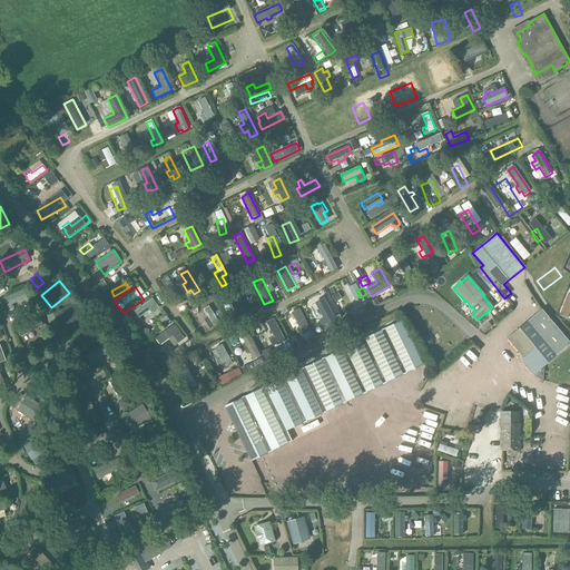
[(354,290),(347,293),(357,311),(363,308),(354,290)]
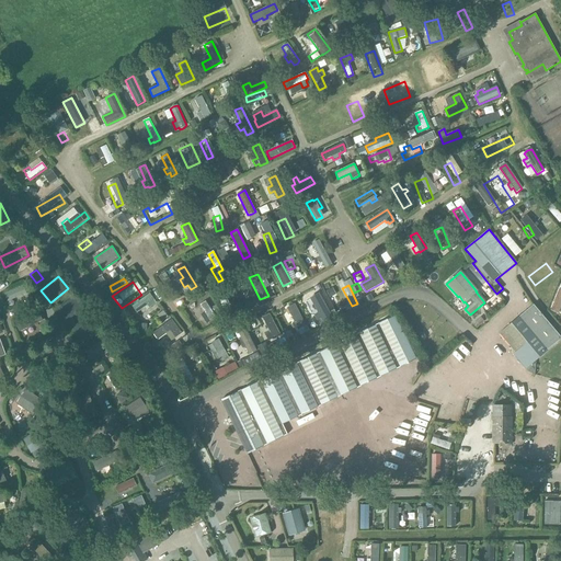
[(149,308),(157,304),(150,294),(133,307),(137,313),(148,306),(149,308)]
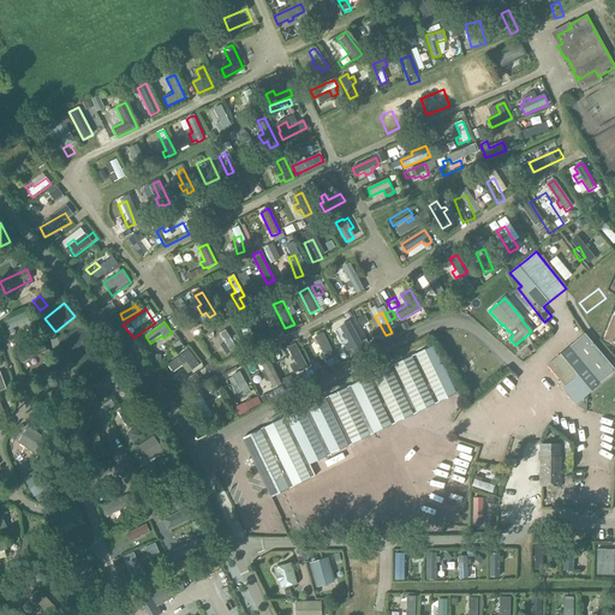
[(93,336),(82,323),(63,340),(73,353),(93,336)]
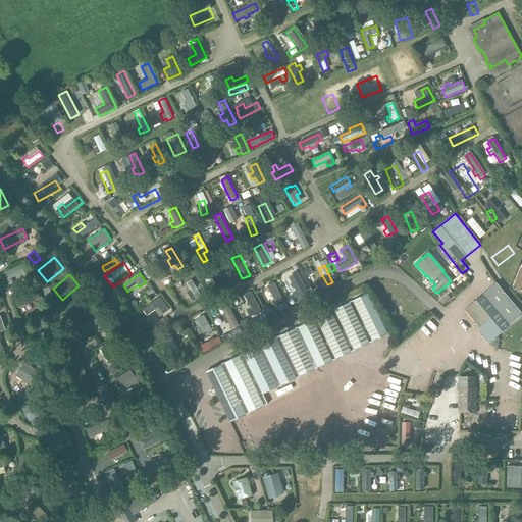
[(201,279),(208,298),(214,295),(207,277),(201,279)]
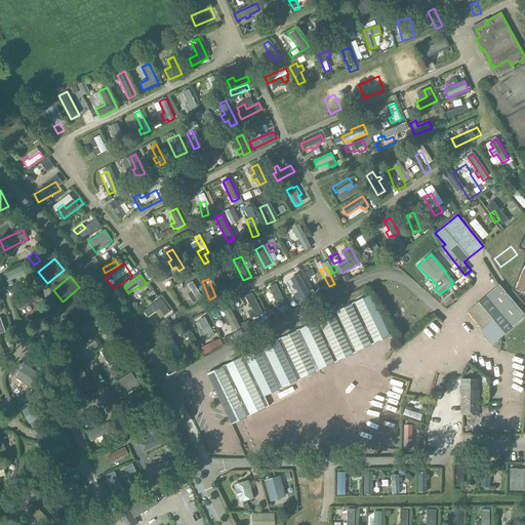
[(296,299),(301,296),(293,281),(288,283),(296,299)]
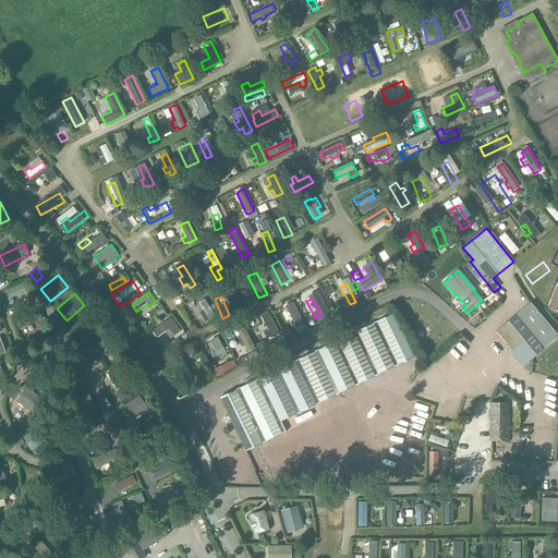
[(206,322),(215,316),(205,300),(199,303),(204,311),(201,313),(206,322)]
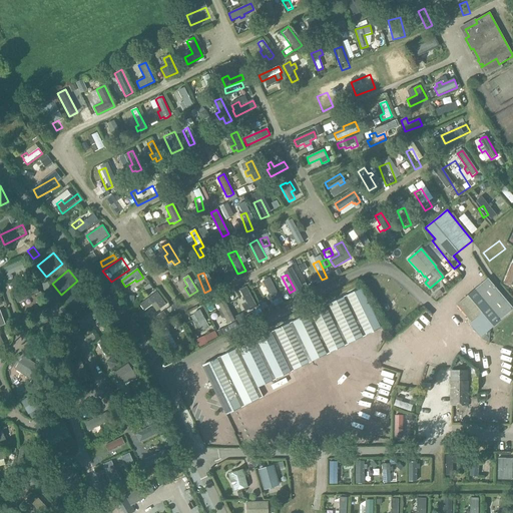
[(512,308),(488,279),(457,305),(471,323),(469,325),(482,340),(489,344),(490,330),(501,321),(500,320),(512,309),(512,308)]
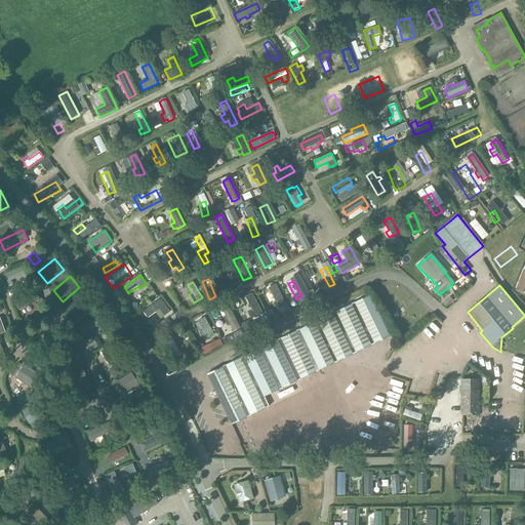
[(270,292),(277,315),(284,313),(277,290),(270,292)]
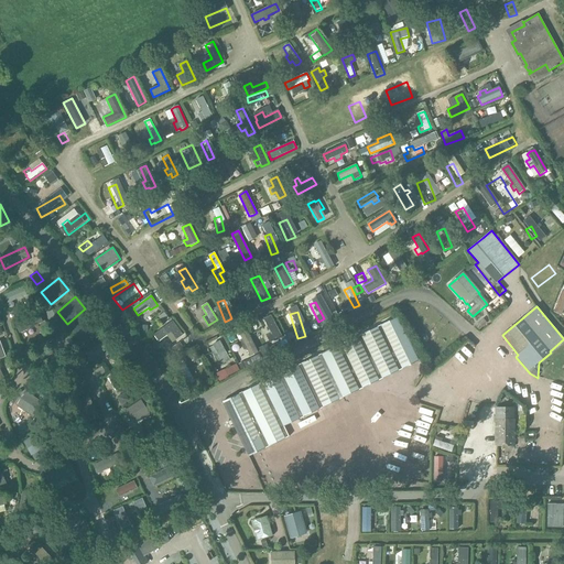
[(39,314),(15,325),(20,334),(43,322),(39,314)]
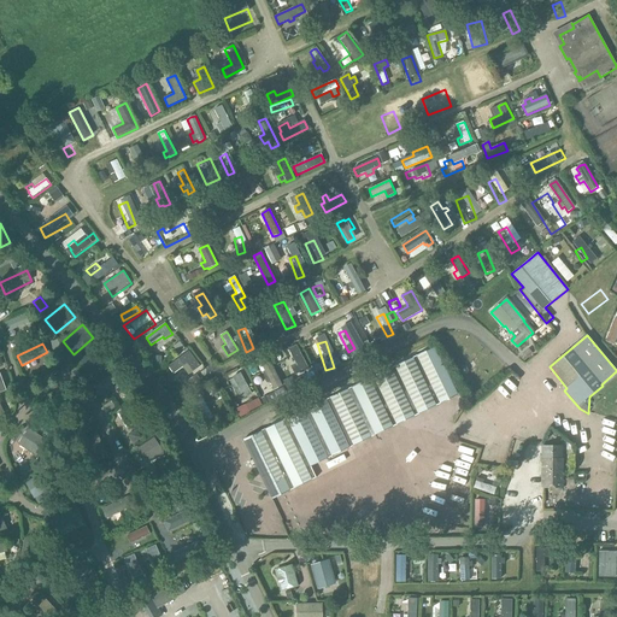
[(297,345),(288,350),(297,366),(292,369),(295,375),(300,372),(301,374),(309,369),(297,345)]
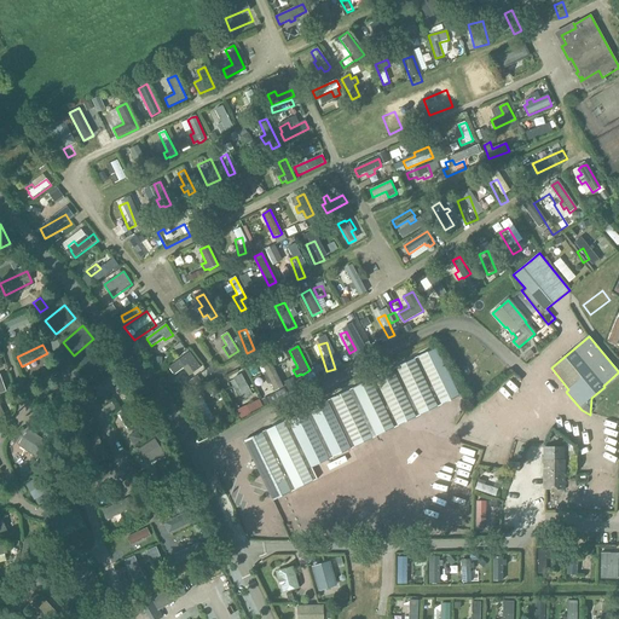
[(273,501),(295,490),(317,479),(312,468),(460,395),(437,348),(244,441),(273,501)]
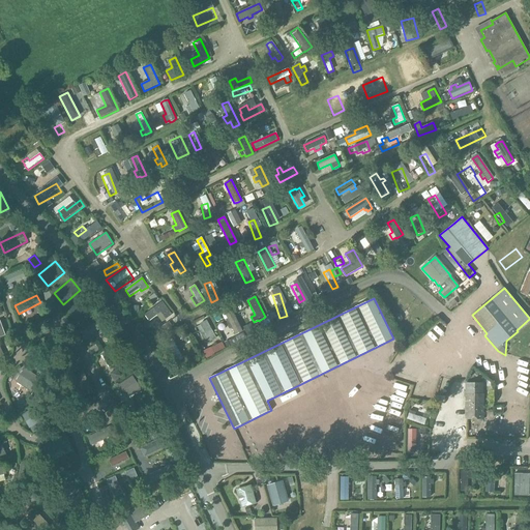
[(163,301),(144,315),(149,321),(160,313),(166,319),(172,315),(163,301)]
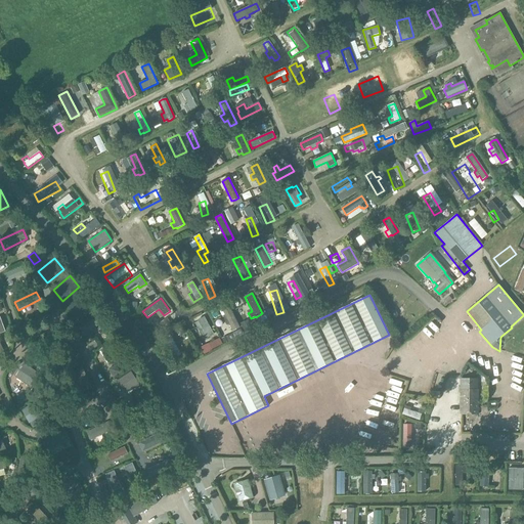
[(228,305),(221,308),(227,320),(225,321),(227,325),(229,324),(232,332),(239,328),(228,305)]
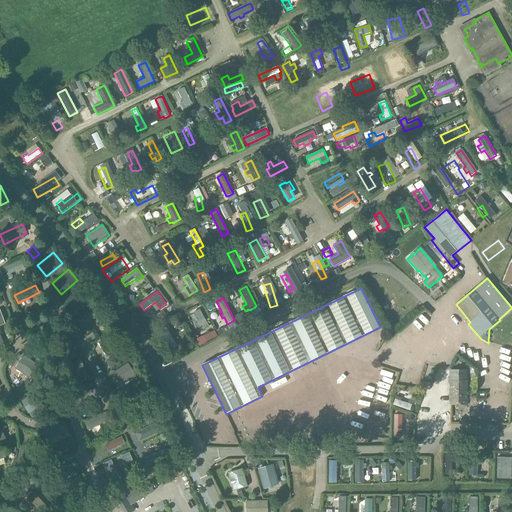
[(207,320),(212,331),(221,327),(216,317),(207,320)]
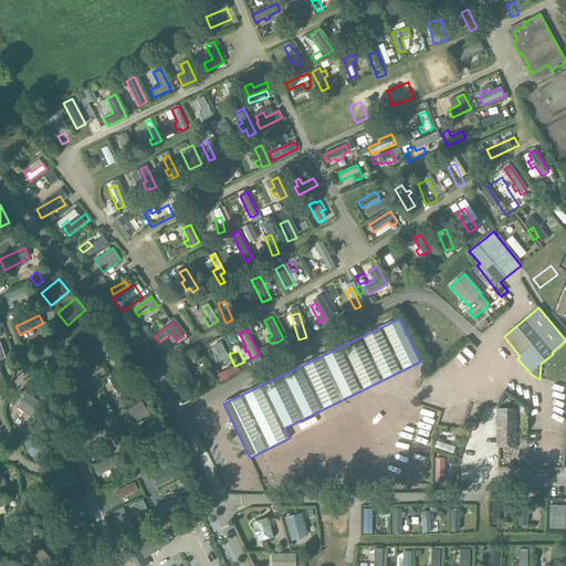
[(61,358),(46,365),(53,379),(67,374),(61,358)]
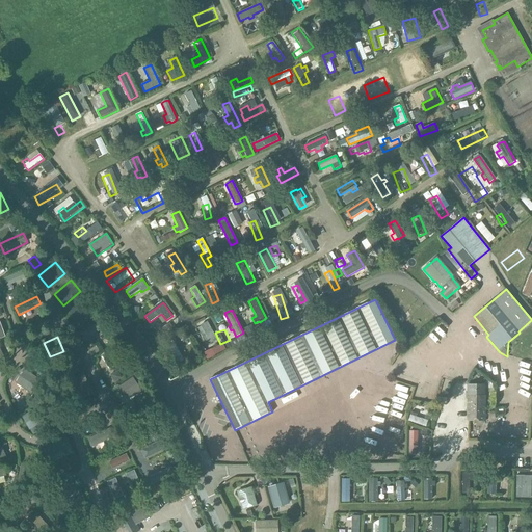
[(232,354),(241,350),(238,345),(230,349),(232,354)]
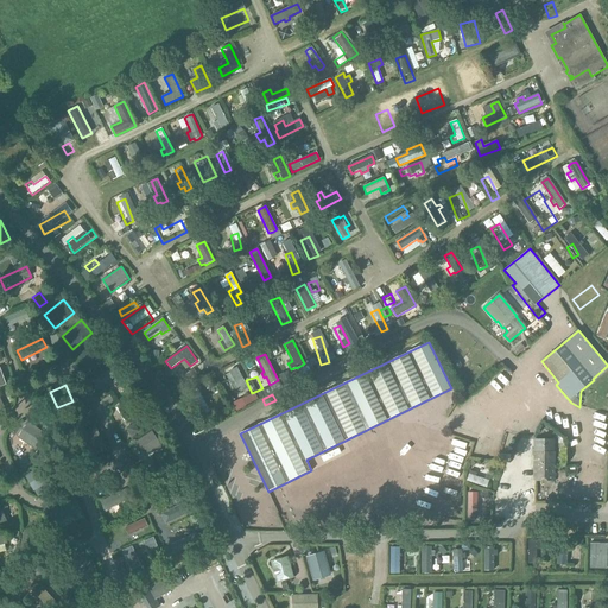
[(485,396),(482,401),(492,406),(495,399),(485,396)]
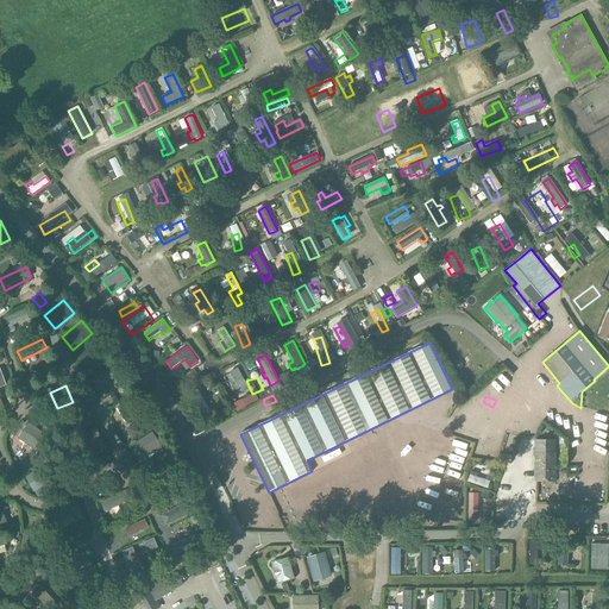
[(132,397),(117,407),(126,422),(142,412),(132,397)]
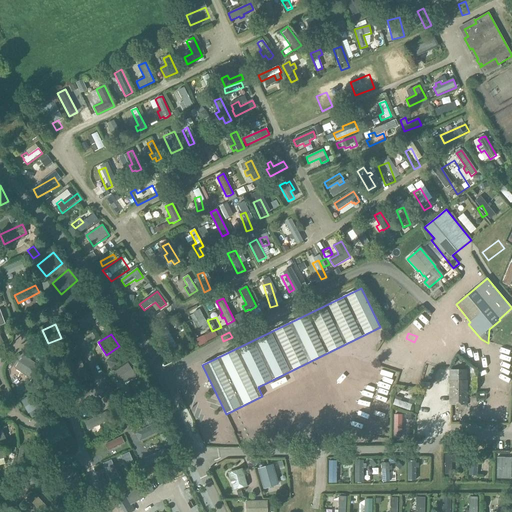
[(175,350),(165,334),(158,339),(164,348),(165,348),(169,354),(175,350)]
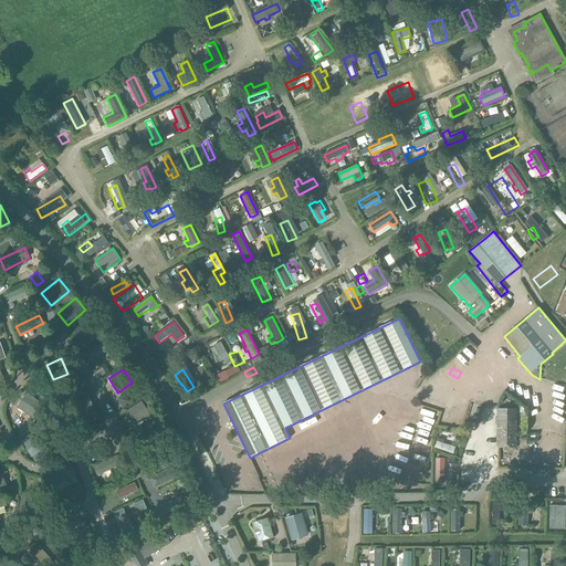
[(513,381),(516,377),(509,371),(505,377),(513,381)]
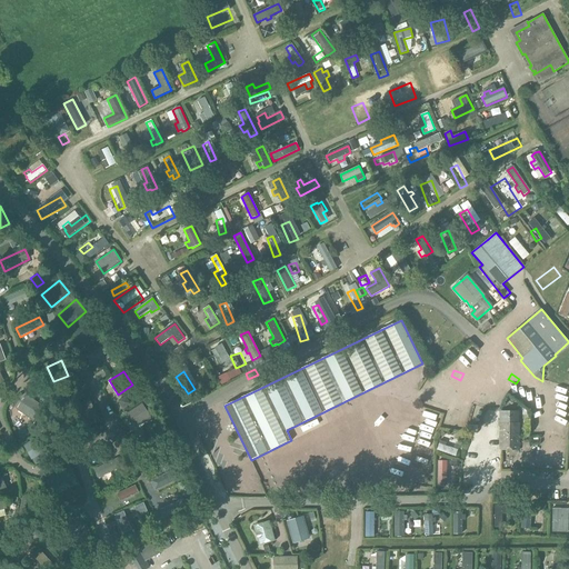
[(453,393),(458,382),(447,377),(442,389),(453,393)]
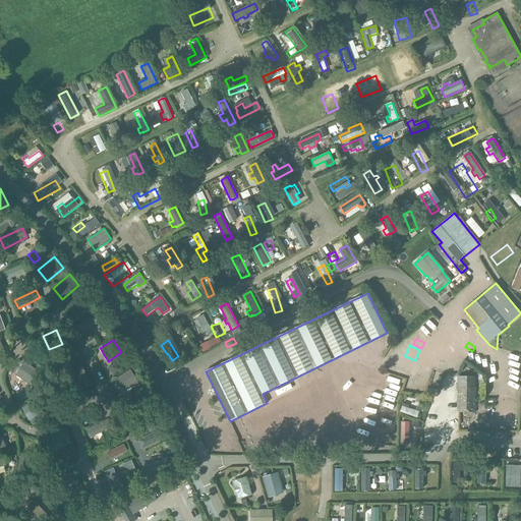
[(518,359),(520,353),(505,348),(503,354),(518,359)]
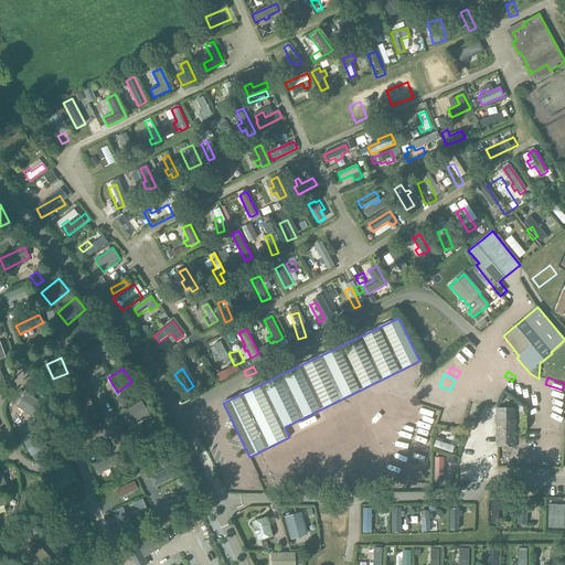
[(388,403),(405,390),(400,382),(382,396),(388,403)]
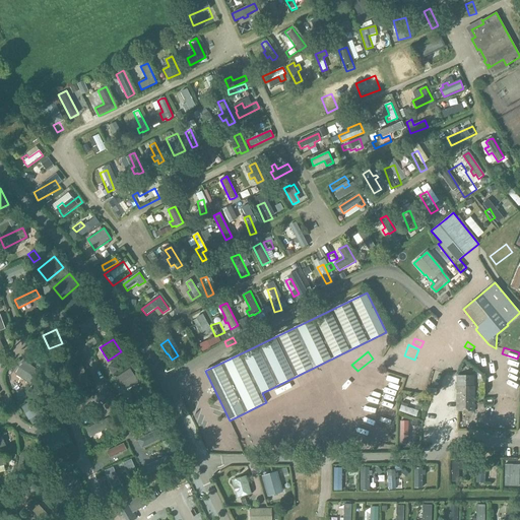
[(388,362),(394,368),(402,361),(396,353),(388,362)]
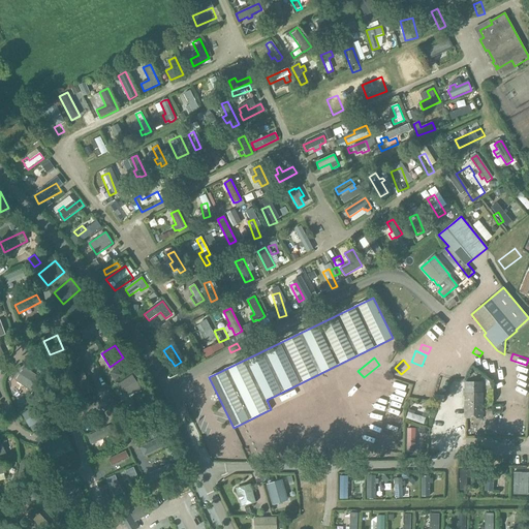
[(471,371),(476,374),(480,366),(470,360),(467,366),(472,368),(471,371)]
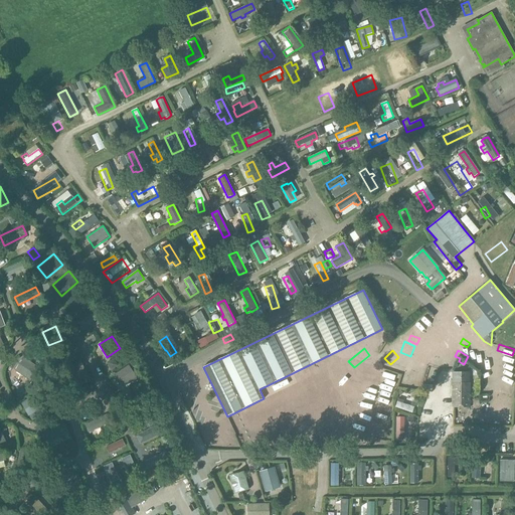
[(30,380),(38,367),(24,358),(16,371),(30,380)]
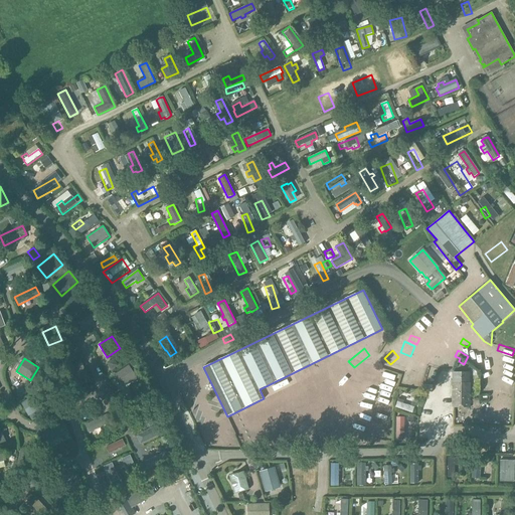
[(469,368),(474,361),(469,358),(465,365),(469,368)]
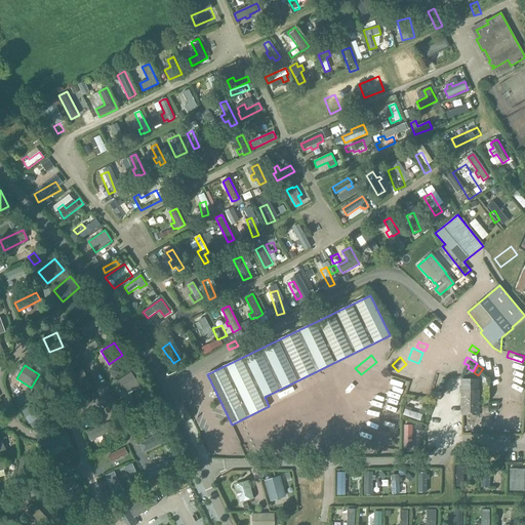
[(351,366),(331,375),(334,382),(355,373),(351,366)]
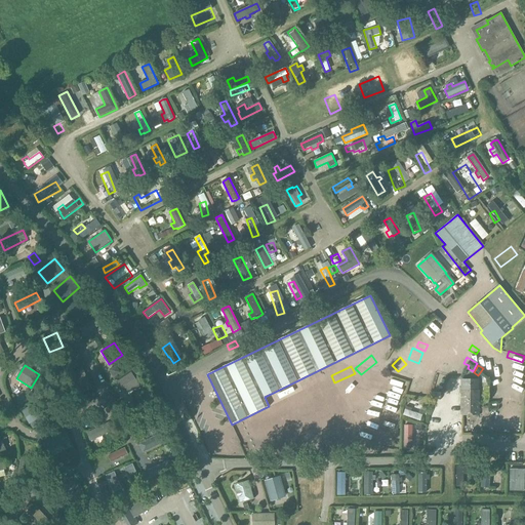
[(484,369),(479,377),(484,380),(485,378),(490,381),(494,375),(484,369)]
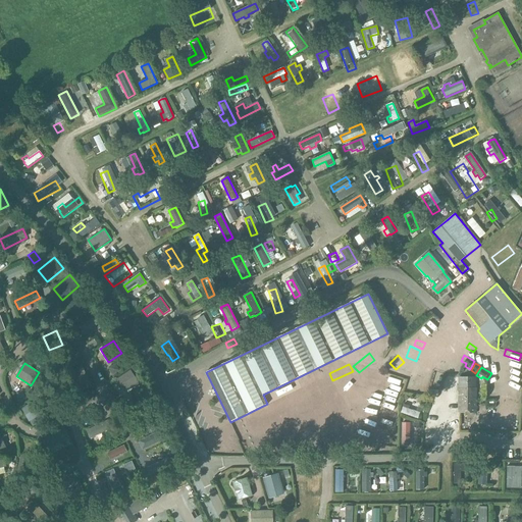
[(83,368),(75,371),(85,389),(91,386),(83,368)]
